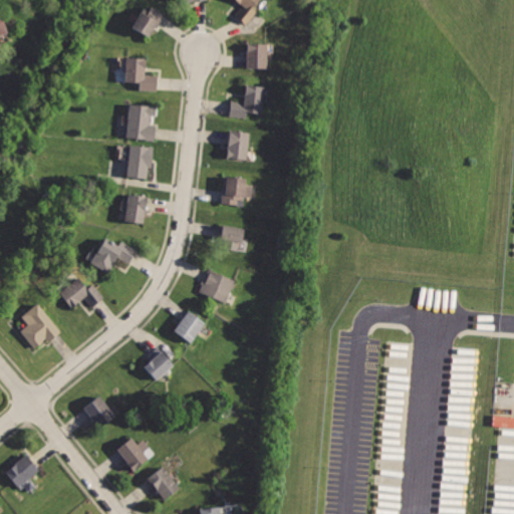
[(234,0),(243,6),(235,14),(246,24),(259,10),(254,5),(258,0),(234,0)]
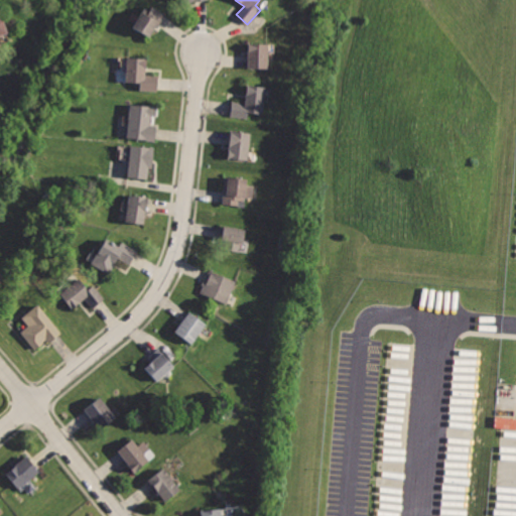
[(151,7),(147,16),(141,13),(133,30),(151,39),(155,29),(160,32),(168,16),(151,7)]
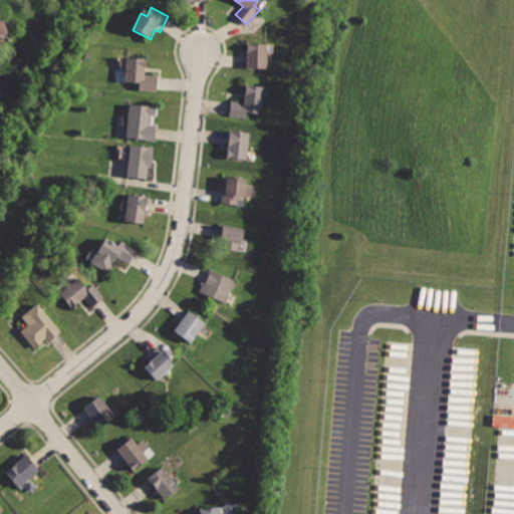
[(0,36),(8,34),(1,15),(0,15),(0,36)]
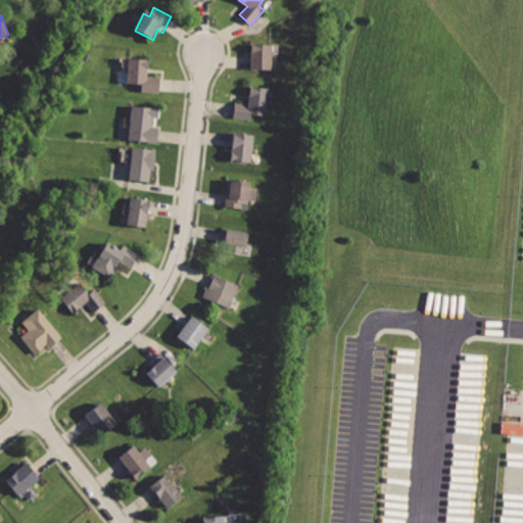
[(250,43),(250,72),(274,72),(274,43),(250,43)]
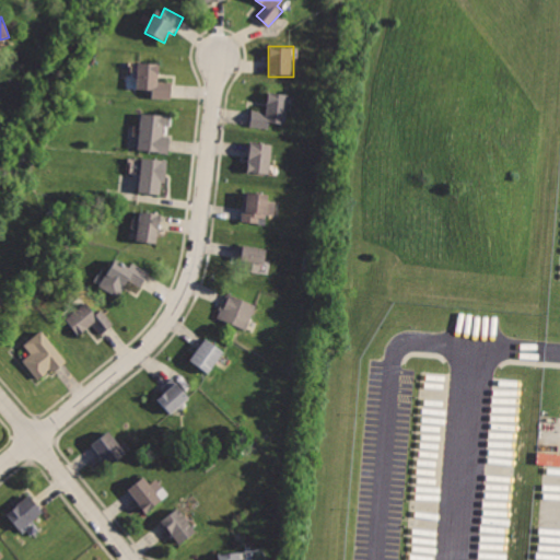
[(137,62),(136,91),(149,92),(149,98),(170,100),(171,83),(158,82),(159,63),(137,62)]
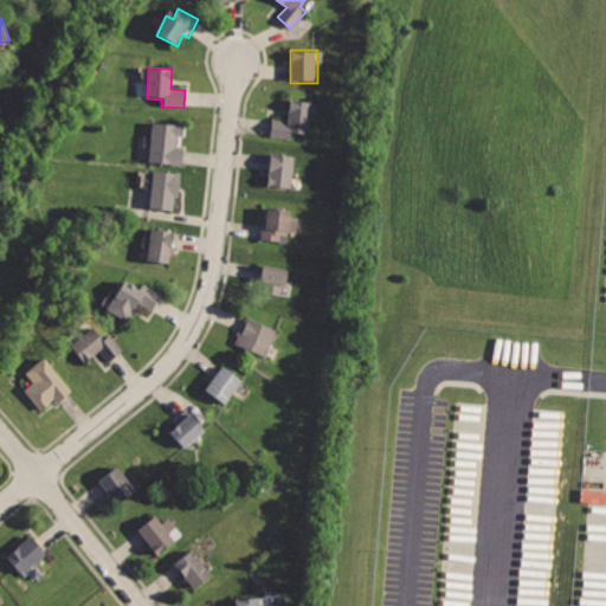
[(290,101),(289,121),(271,120),(270,139),(295,140),(296,131),(313,131),(315,102),(290,101)]
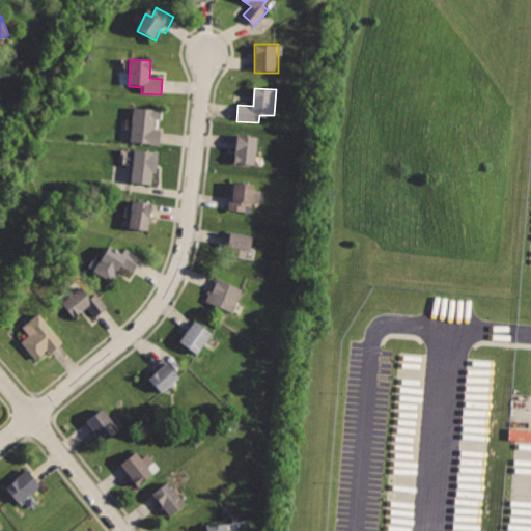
[(135,109),(132,141),(161,144),(163,129),(157,128),(159,111),(135,109)]
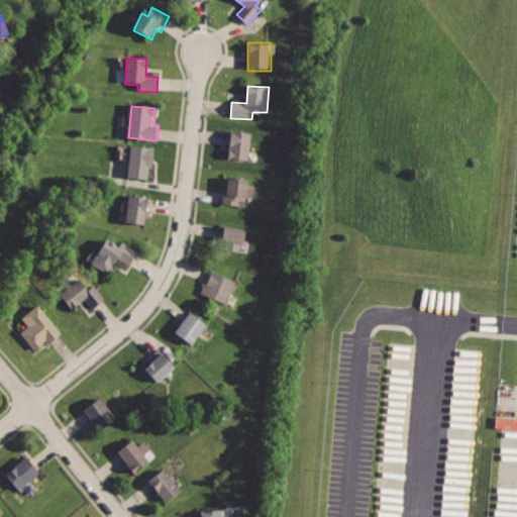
[(230,129),(228,161),(250,162),(252,131),(230,129)]
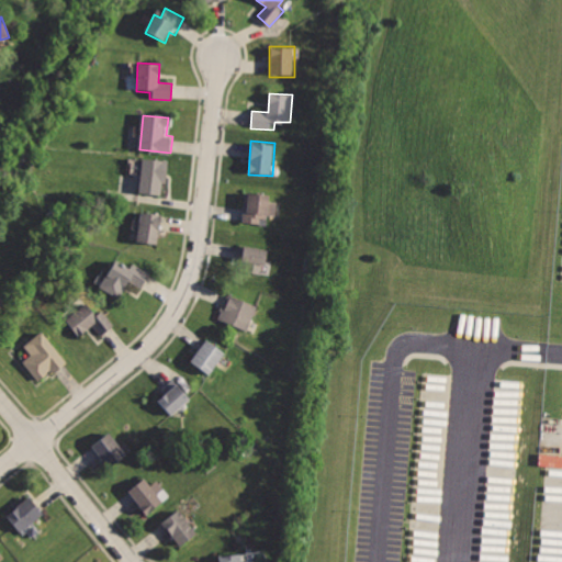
[(142,157),(139,194),(160,195),(160,182),(167,182),(168,159),(142,157)]
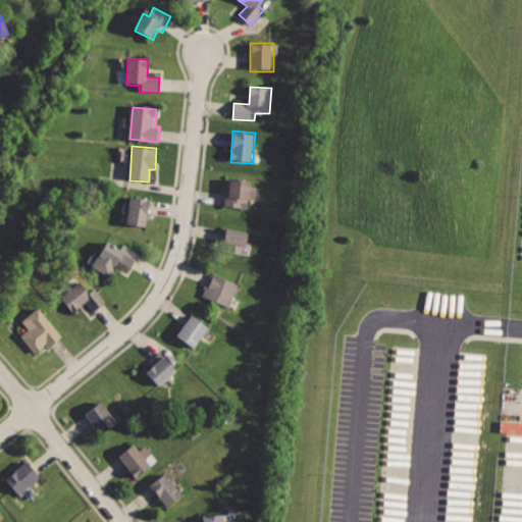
[(227,176),(223,208),(242,210),(243,202),(248,203),(251,179),(227,176)]
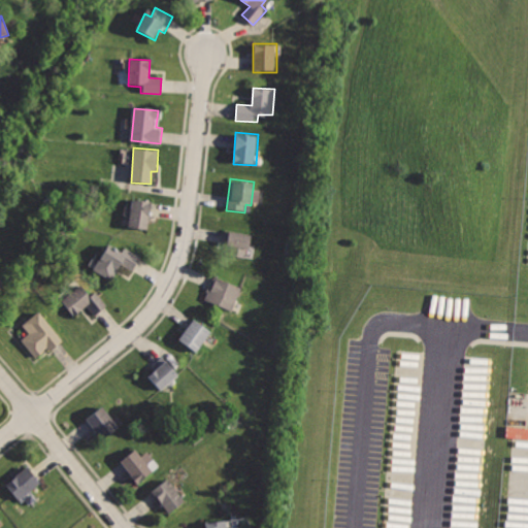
[(133,196),(128,226),(150,230),(155,199),(133,196)]
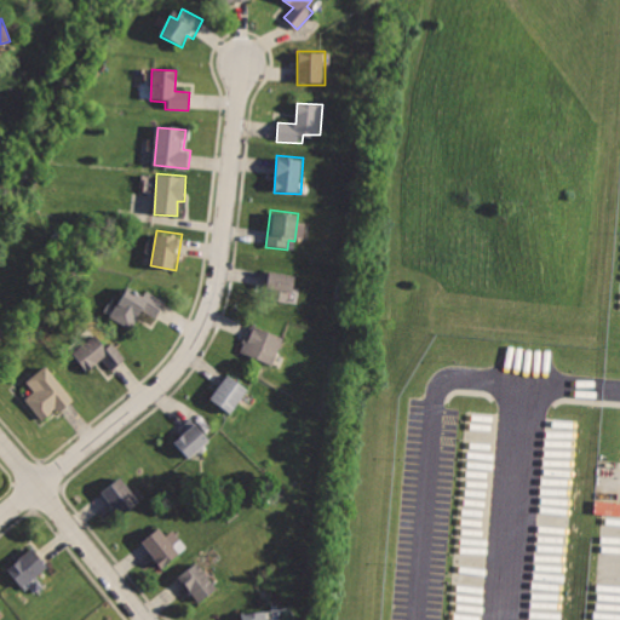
[(267,264),(262,286),(273,288),(270,300),(293,305),(299,271),(267,264)]
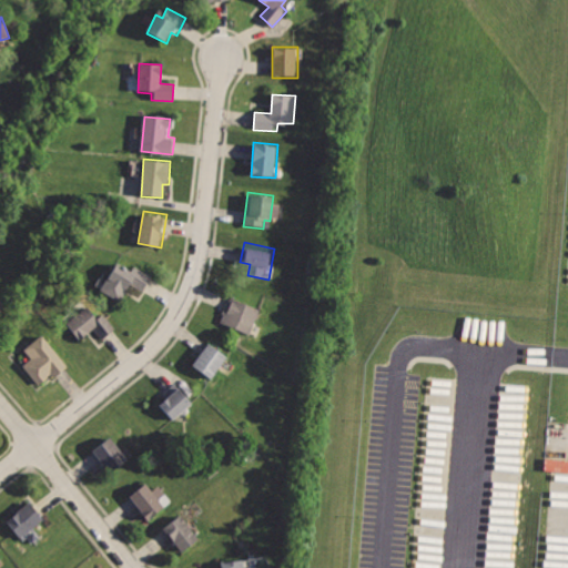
[(117,261),(102,290),(122,300),(130,284),(145,292),(154,274),(135,264),(133,270),(117,261)]
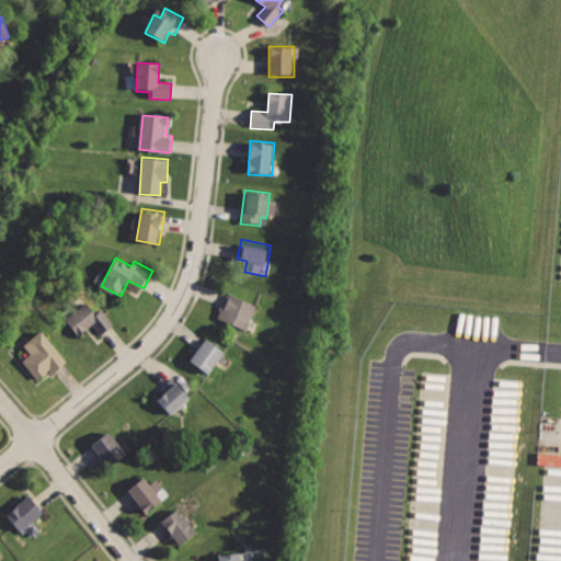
[(229,292),(218,317),(249,331),(260,306),(229,292)]
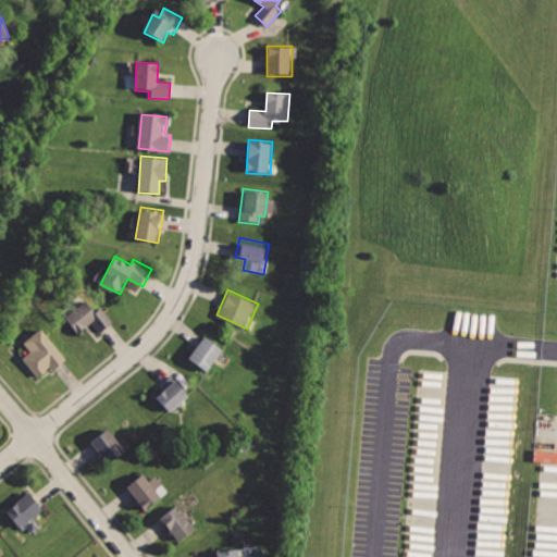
[(85,296),(62,317),(79,336),(93,324),(101,334),(115,322),(103,307),(98,310),(85,296)]
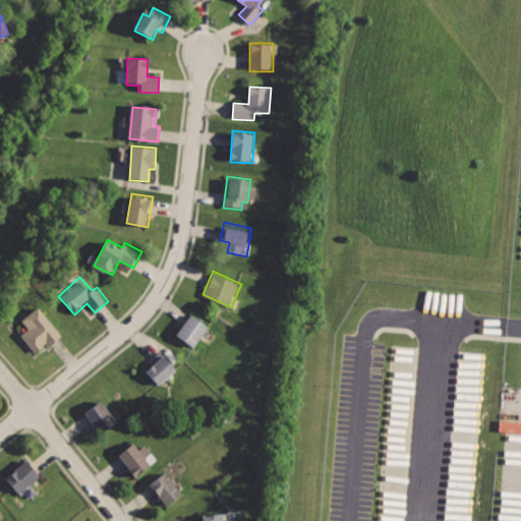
[(40,305),(22,319),(29,327),(20,334),(35,353),(60,334),(40,305)]
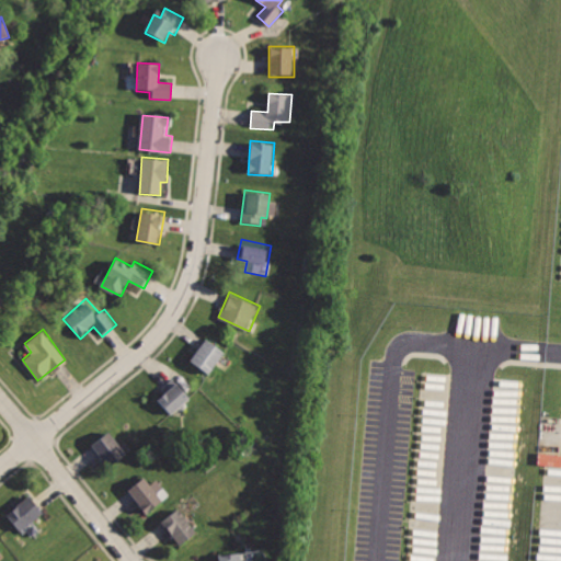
[(208,338),(192,361),(212,375),(228,352),(208,338)]
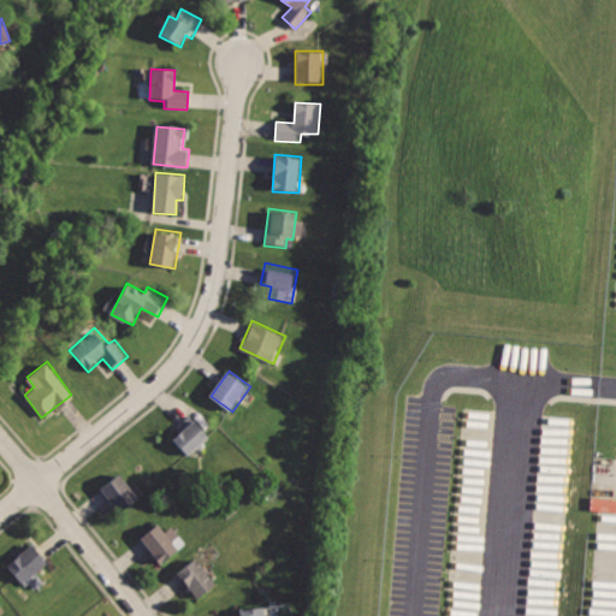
[(197,418),(175,438),(190,455),(213,434),(197,418)]
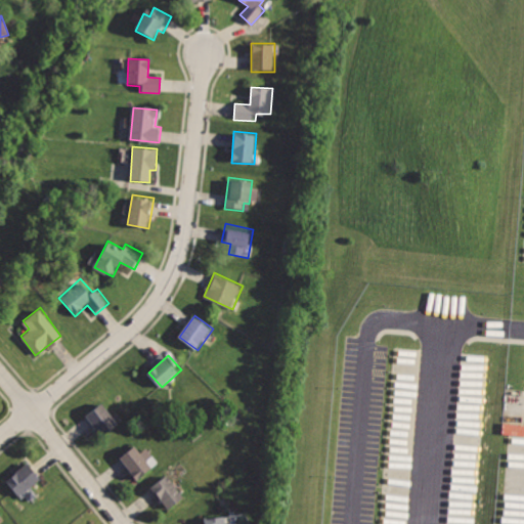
[(102,401),(85,416),(103,437),(120,424),(102,401)]
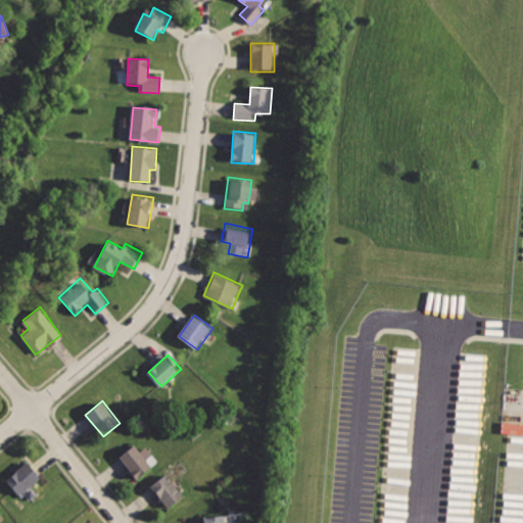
[(134,442),(116,458),(137,481),(158,463),(146,448),(142,453),(134,442)]
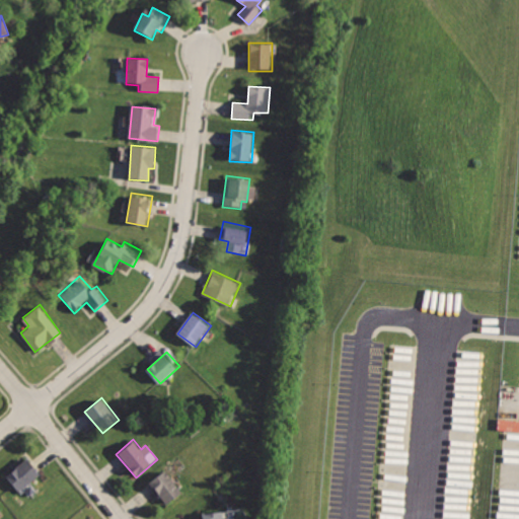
[(5,472),(21,492),(42,474),(25,455),(5,472)]
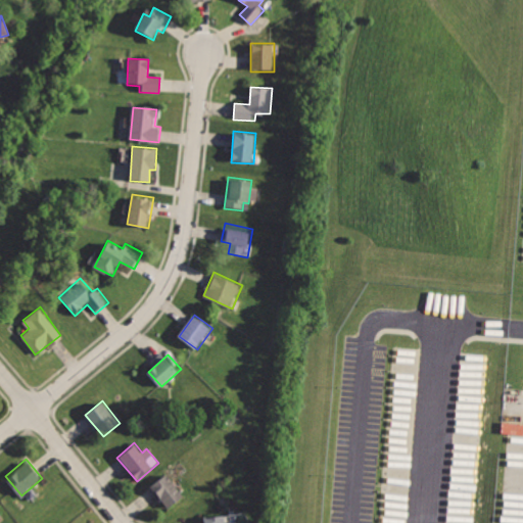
[(167,474),(149,488),(169,510),(185,495),(167,474)]
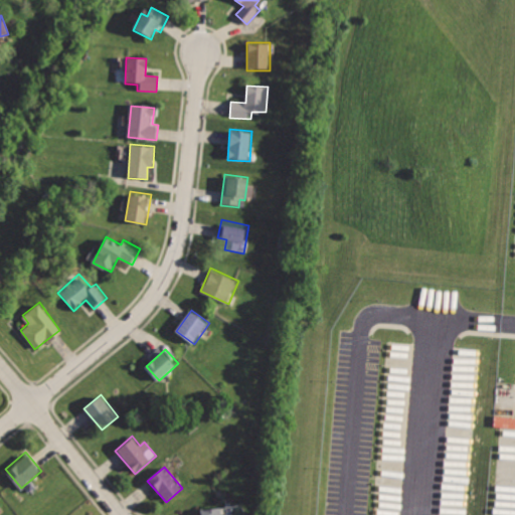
[(200,509),(200,514),(221,514),(220,506),(200,509)]
